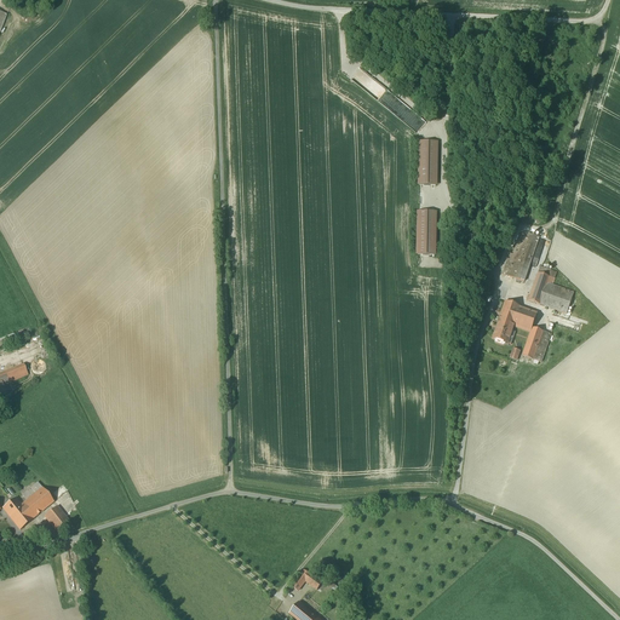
[(438,144),(419,144),(419,187),(437,187),(438,144)]
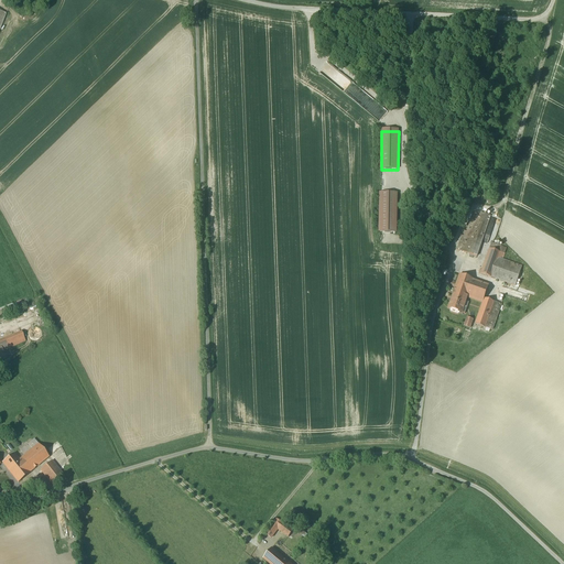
[(398,195),(381,194),(380,234),(397,234),(398,195)]
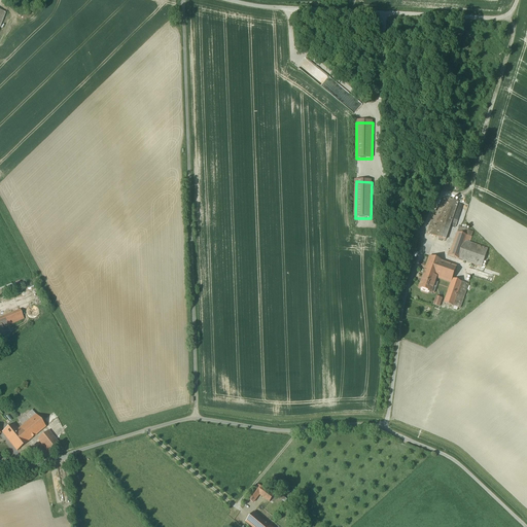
[(458,203),(443,197),(436,217),(433,216),(427,234),(445,240),(458,203)]
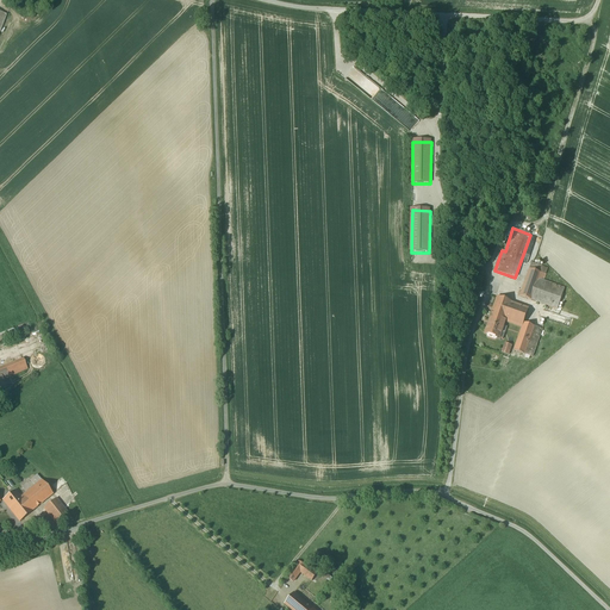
[(548,269),(531,265),(520,297),(531,300),(558,309),(565,288),(543,281),(548,269)]
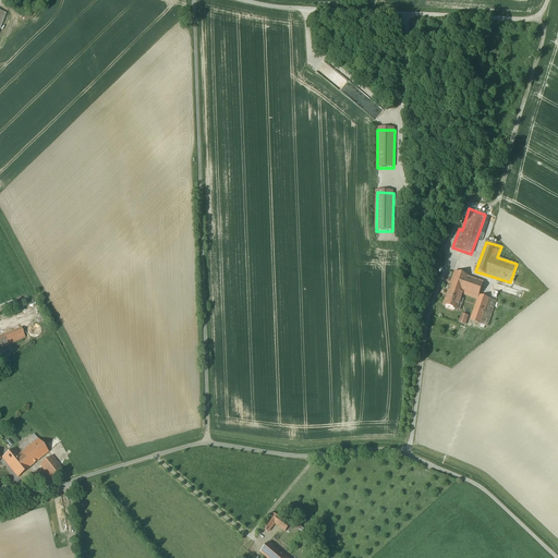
[(462,294),(477,300),(478,295),(483,282),(455,273),(449,290),(462,294)]
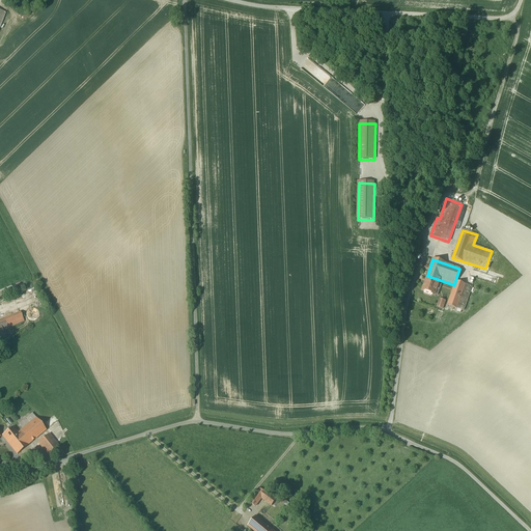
[(440,280),(427,276),(422,290),(426,291),(425,294),(430,295),(430,294),(438,296),(440,291),(437,290),(440,280)]
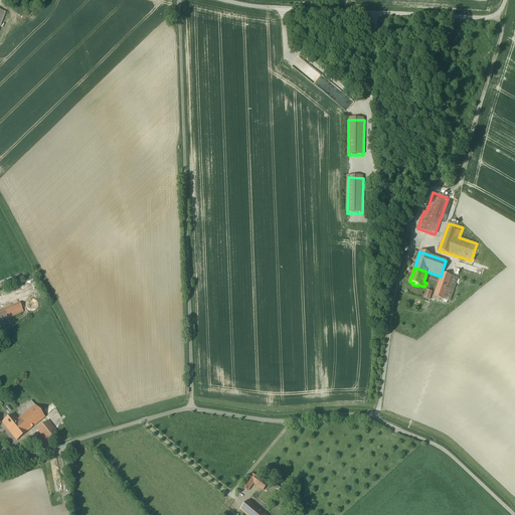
[(458,278),(442,273),(441,277),(434,296),(450,302),(458,278)]
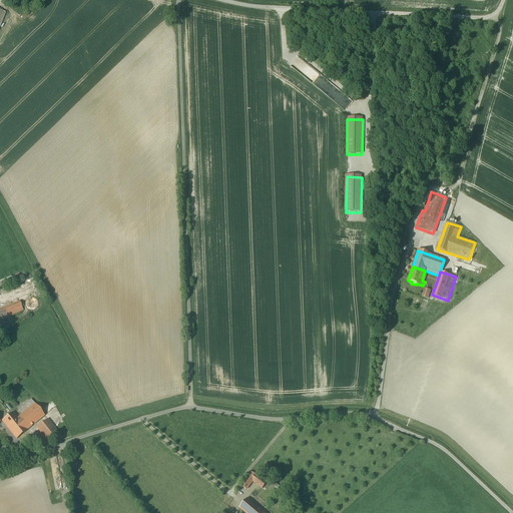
[(31,298),(30,298),(29,298),(28,299),(27,300),(26,301),(26,302),(25,303),(25,304),(26,305),(26,306),(26,307),(27,308),(27,309),(28,309),(29,310),(30,310),(31,310),(32,310),(33,310),(34,310),(35,310),(35,309),(36,308),(37,308),(37,307),(38,306),(38,305),(38,304),(38,303),(38,302),(37,301),(36,300),(36,299),(35,299),(34,298),(33,298),(32,298),(31,298)]
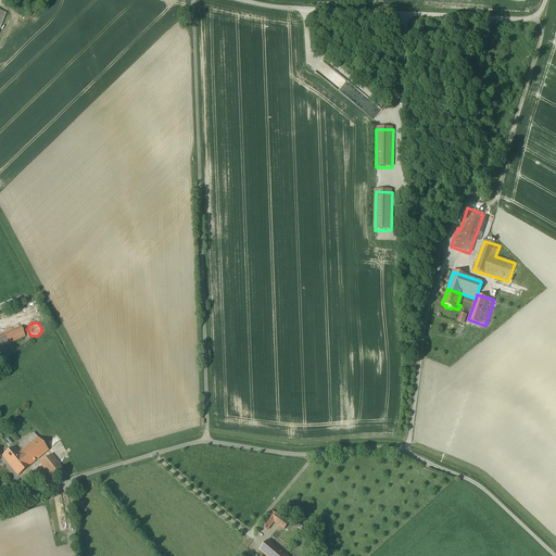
[(21,327),(0,335),(0,345),(8,343),(25,337),(21,327)]
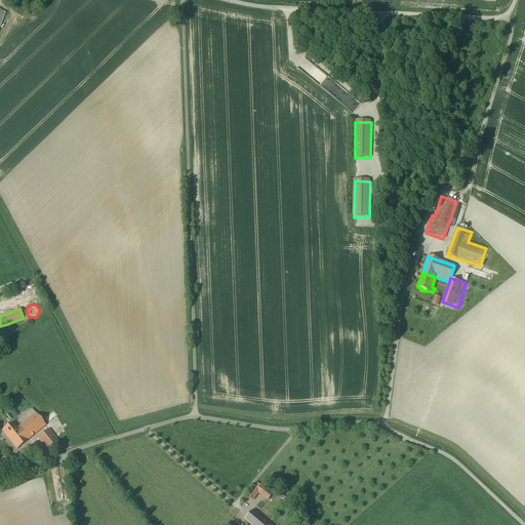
[(12,422),(2,431),(17,449),(45,426),(32,409),(18,419),(23,423),(17,429),(12,422)]
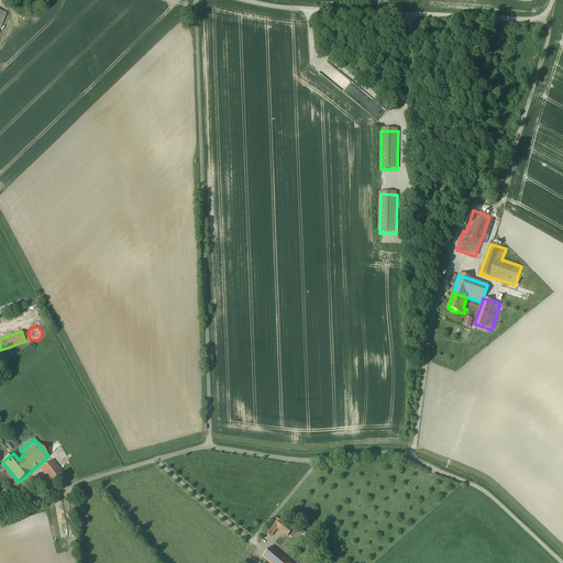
[(52,460),(41,470),(54,486),(66,477),(52,460)]
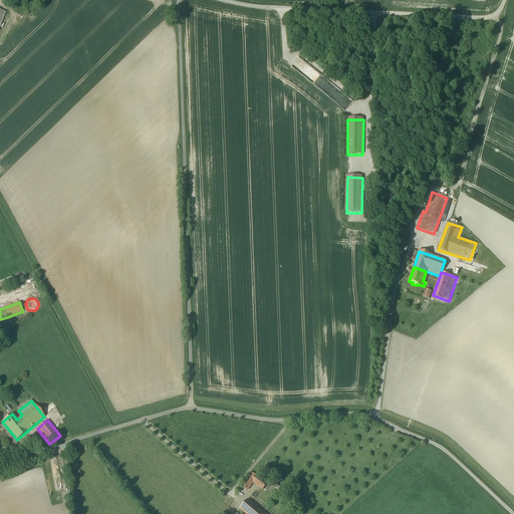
[(252,473),(242,487),(247,490),(253,482),(263,489),(267,483),(257,476),(257,477),(252,473)]
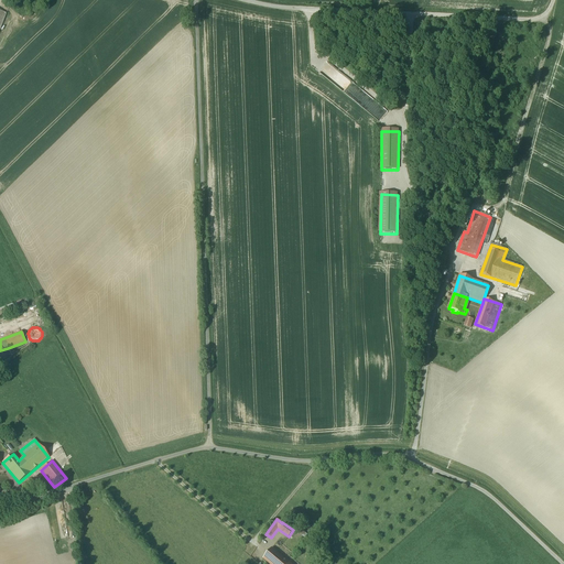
[(270,563),(288,563),(290,563),(271,549),(263,559),(270,563)]
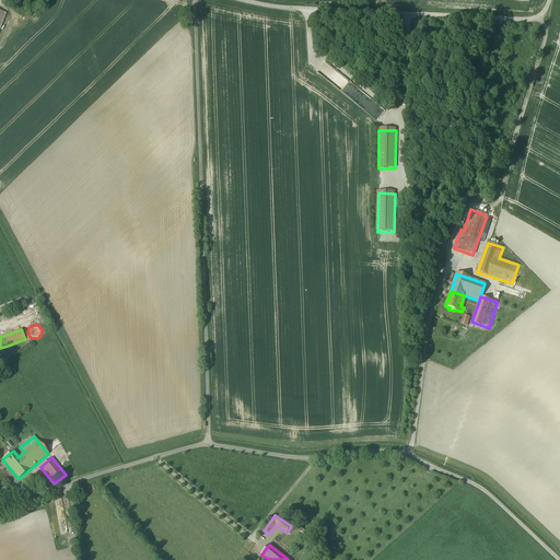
All buildings are outlined.
